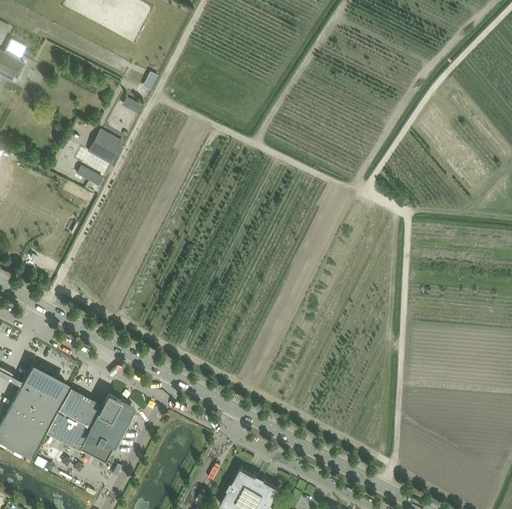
[(0,73),(12,80),(14,78),(17,79),(24,65),(0,52),(0,73)]
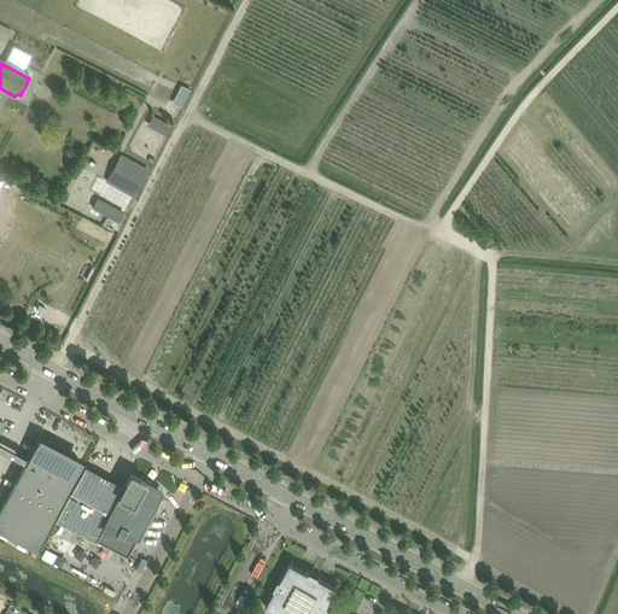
[(135,197),(146,176),(120,162),(109,181),(135,197)]
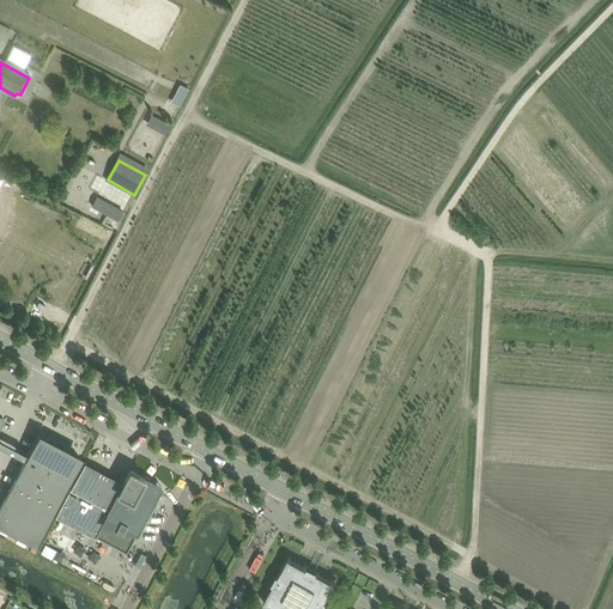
[(117,224),(123,214),(97,199),(91,209),(117,224)]
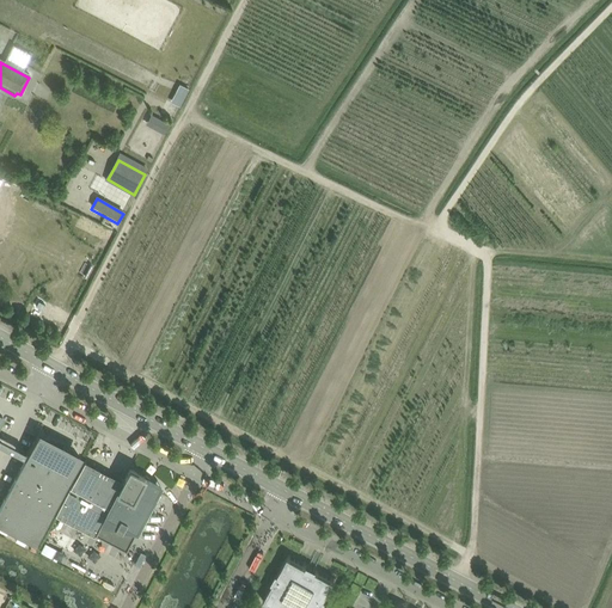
[(63,453),(60,458),(51,454),(55,448),(37,438),(0,509),(0,528),(36,547),(80,461),(63,453)]
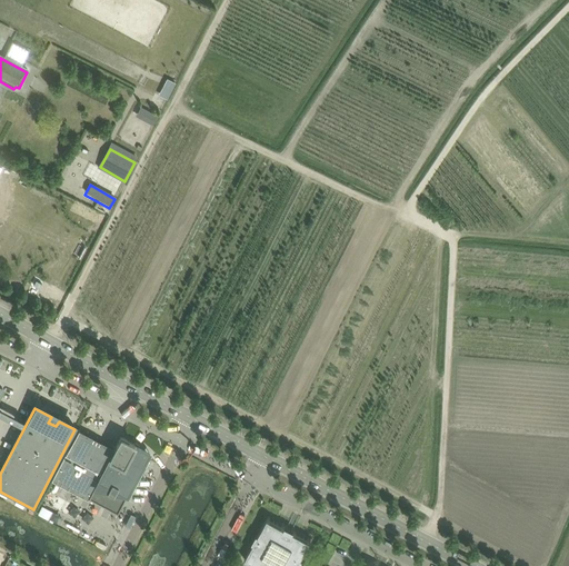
[(79,432),(52,482),(89,500),(115,452),(79,432)]
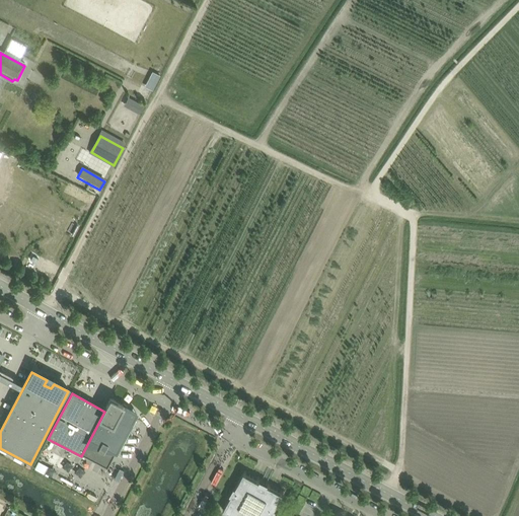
[(110,400),(104,412),(81,456),(107,470),(135,417),(127,410),(127,409),(124,406),(123,408),(110,400)]
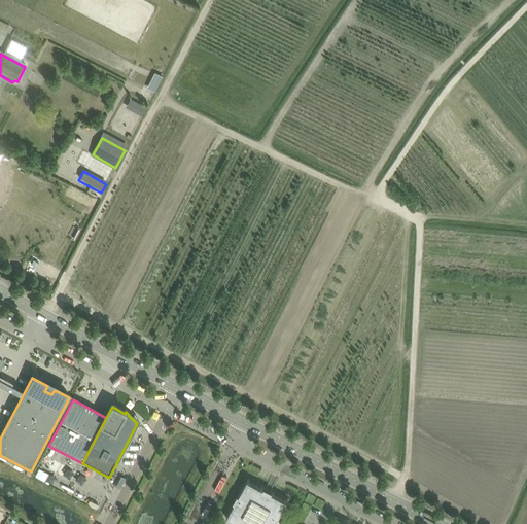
[(276,523),(288,502),(272,494),(269,499),(260,495),(264,490),(248,481),(226,521),(231,523),(276,523)]
